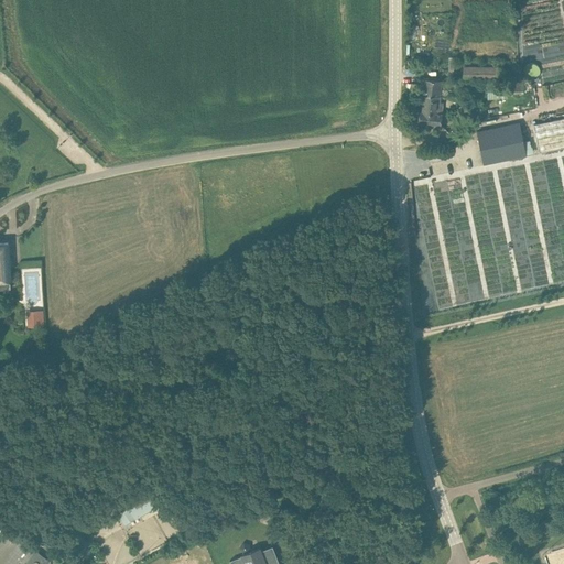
[(464,79),(498,79),(498,67),(464,67),(464,79)]
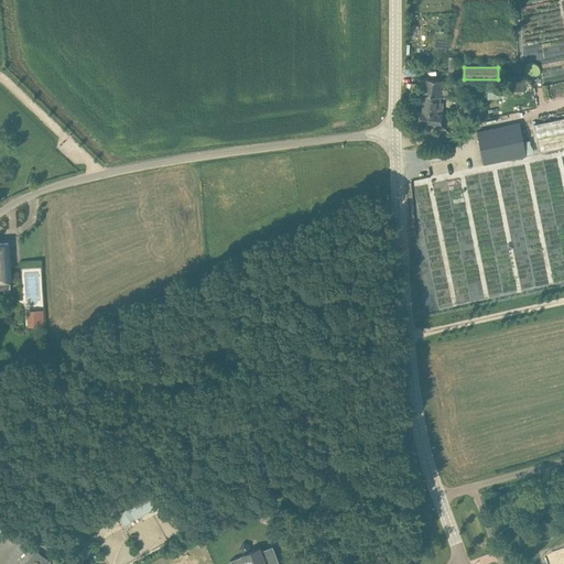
[(423,78),(421,94),(442,96),(442,95),(441,95),(442,79),(434,79),(423,78)]
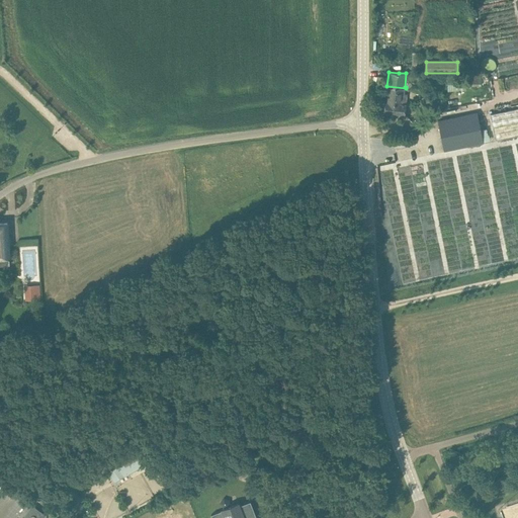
[(464,77),(446,78),(447,90),(464,90),(464,77)]
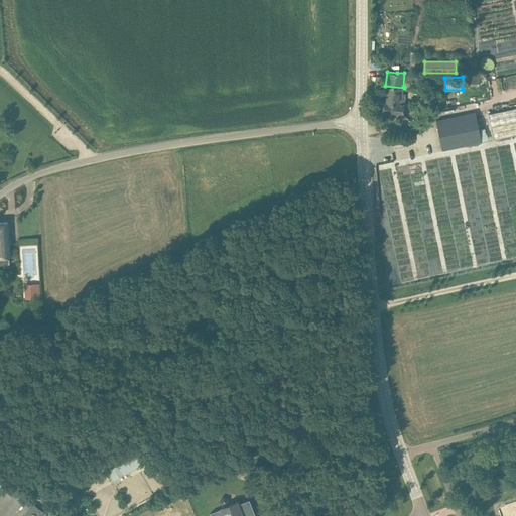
[(404,88),(385,86),(383,111),(403,113),(405,93),(403,93),(404,88)]
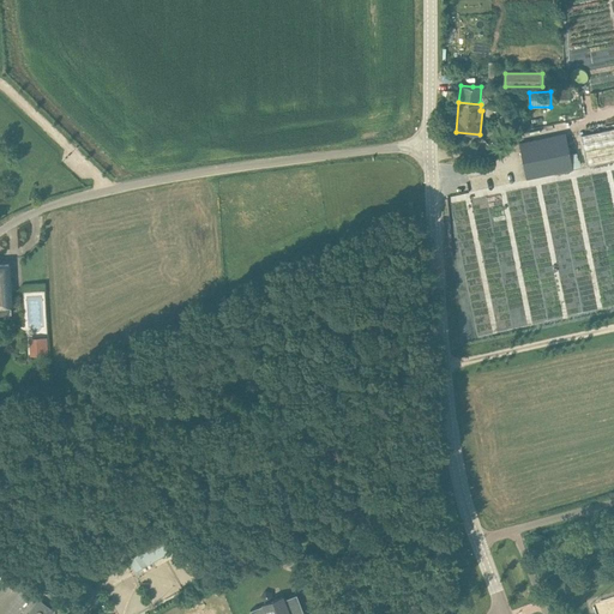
[(587,166),(613,160),(613,128),(581,136),(587,166)]
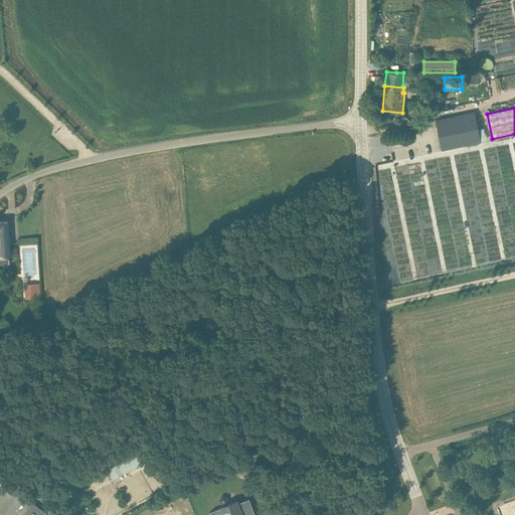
[(442,150),(452,148),(481,142),(475,112),(436,120),(442,150)]
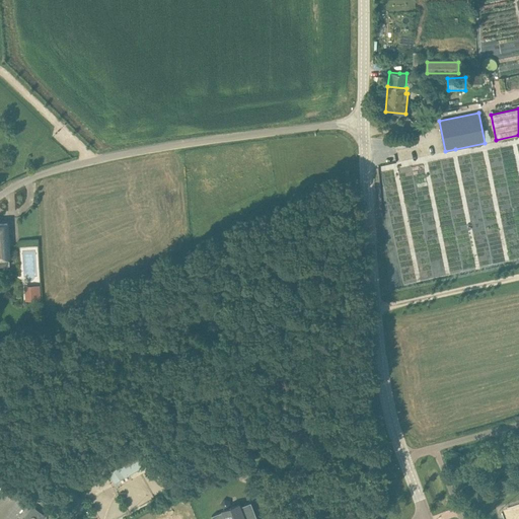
[(267,215),(258,219),(264,232),(273,228),(267,215)]
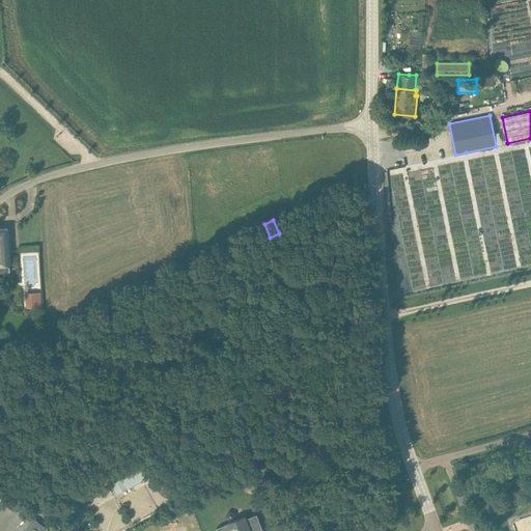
[(7,228),(0,228),(0,246),(8,246),(7,228)]
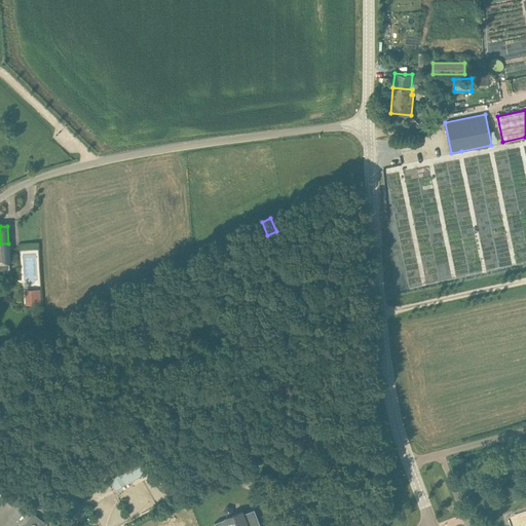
[(0,269),(10,269),(8,243),(0,243),(0,269)]
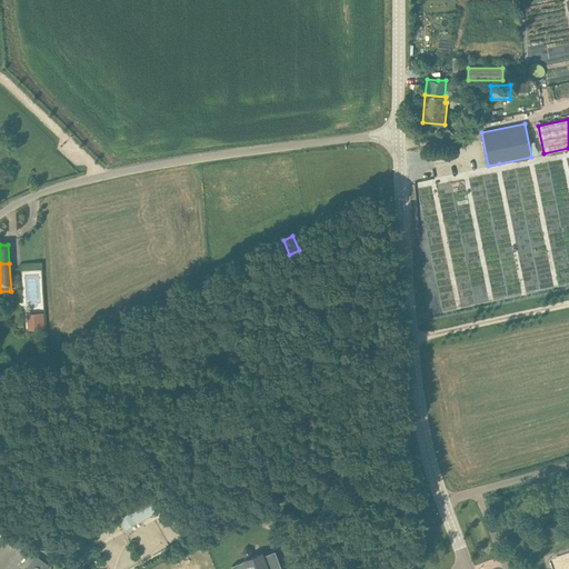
[(156,486),(116,508),(127,528),(136,522),(137,523),(142,521),(141,519),(160,509),(161,510),(167,507),(156,486)]
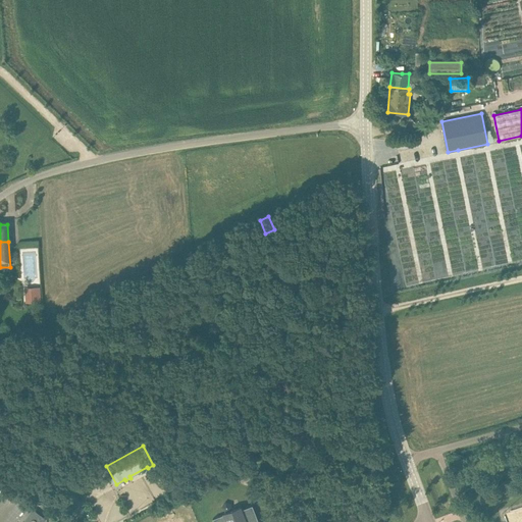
[(223,515),(213,519),(214,521),(258,521),(252,506),(243,509),(242,506),(222,513),(223,515)]
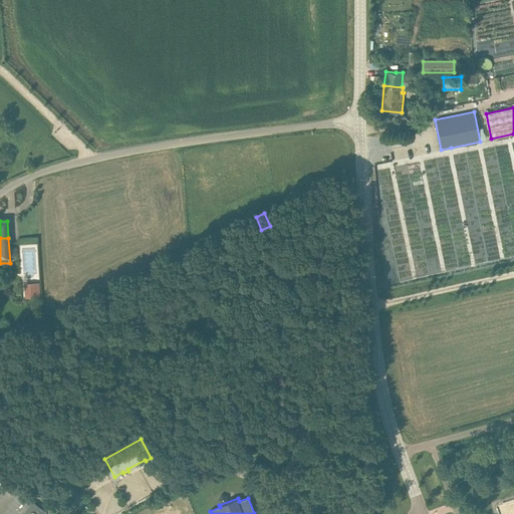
[(41,513),(44,511),(32,502),(22,513),(41,513)]
